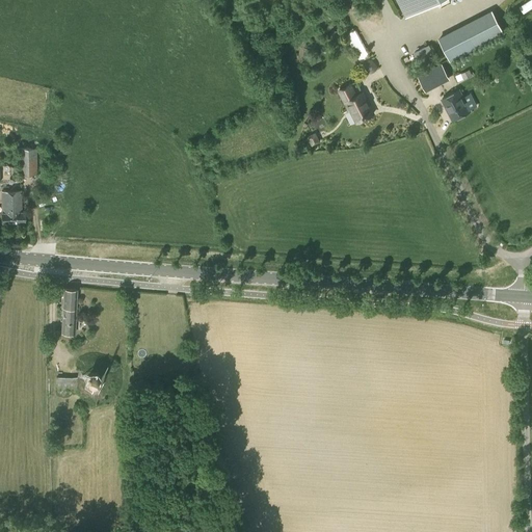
[(397,0),(405,17),(436,0),(397,0)]
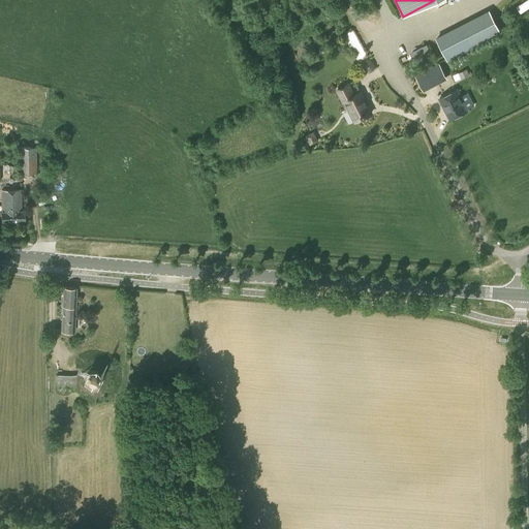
[(447,59),(501,32),(490,10),(436,38),(447,59)]
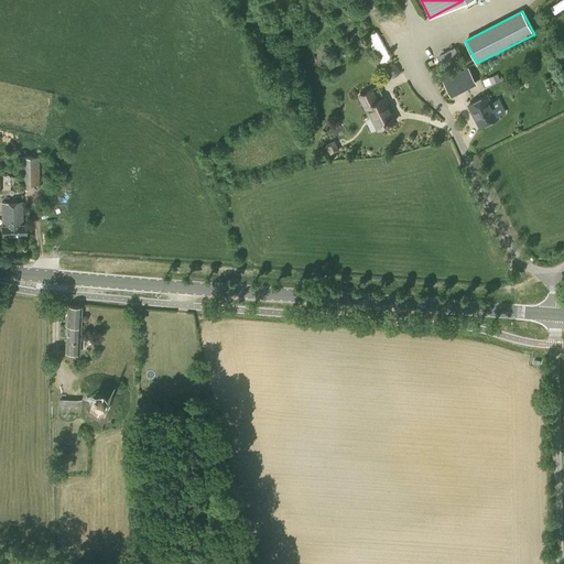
[(382,65),(393,60),(377,31),(366,38),(382,65)]
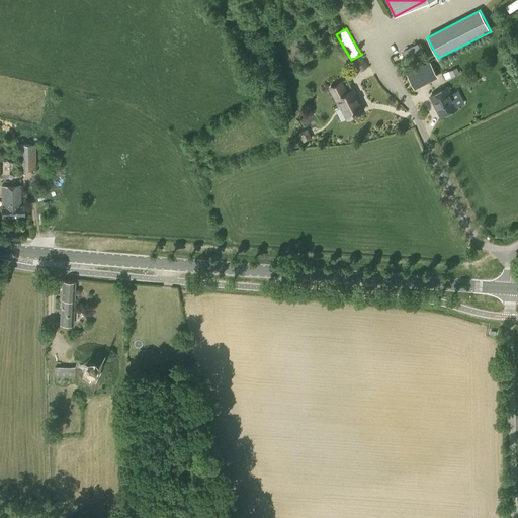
[(419,42),(404,49),(407,57),(422,50),(419,42)]
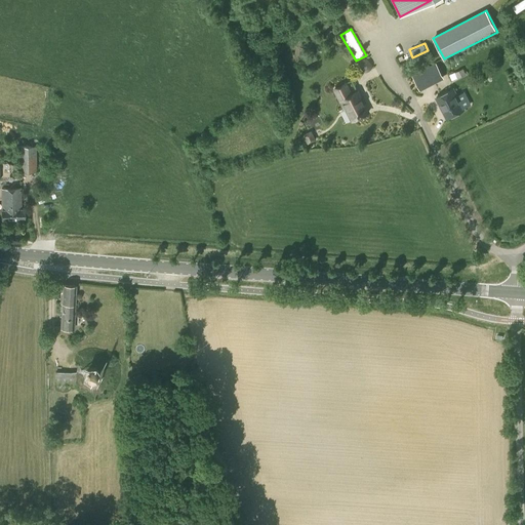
[(436,63),(428,67),(436,82),(444,78),(436,63)]
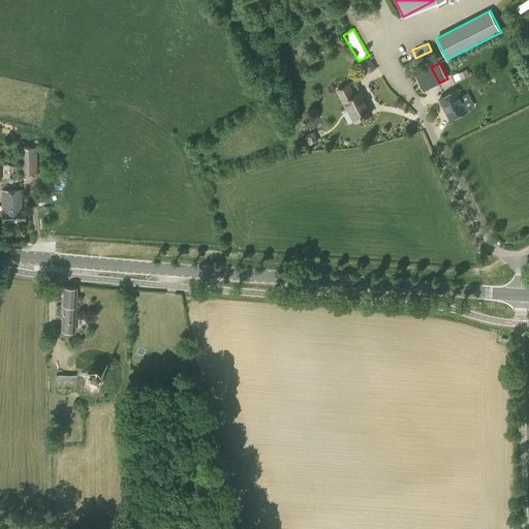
[(461,79),(469,74),(467,68),(458,72),(461,79)]
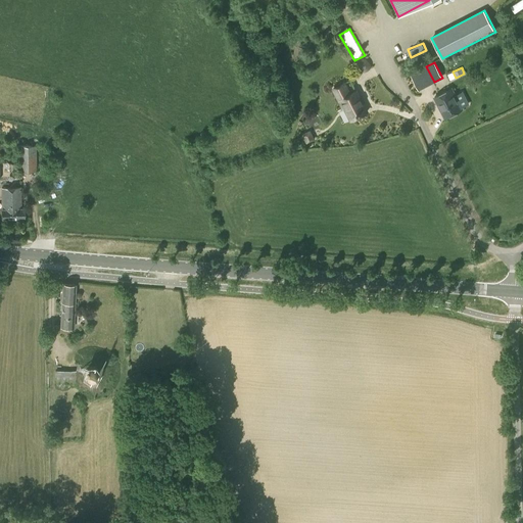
[(350,93),(344,82),(333,87),(343,107),(344,106),(350,119),(367,111),(357,90),(350,93)]
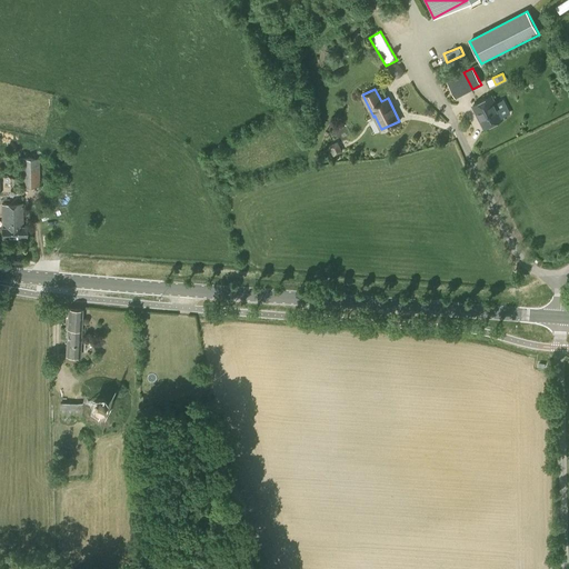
[(485,128),(502,118),(490,96),(472,105),(485,128)]
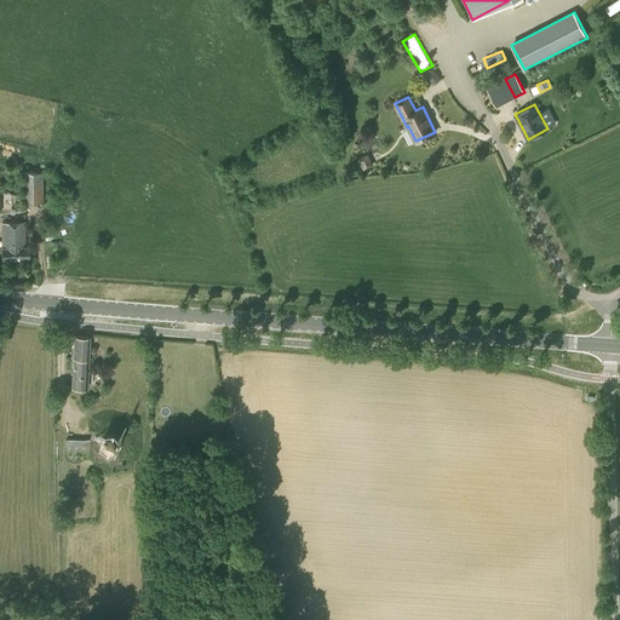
[(367,153),(357,159),(363,170),(373,165),(367,153)]
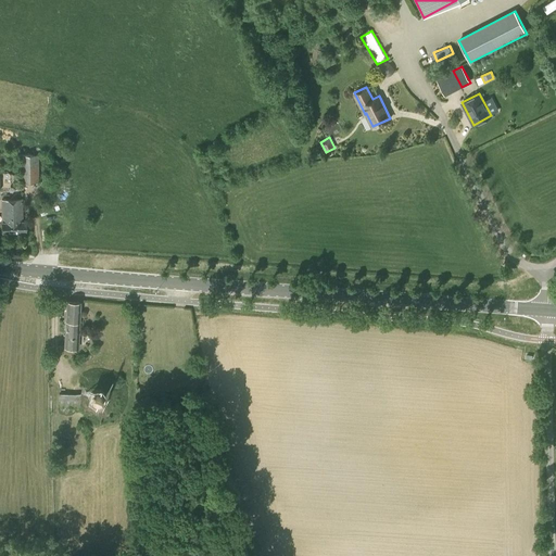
[(20,182),(39,181),(38,154),(20,155),(20,182)]
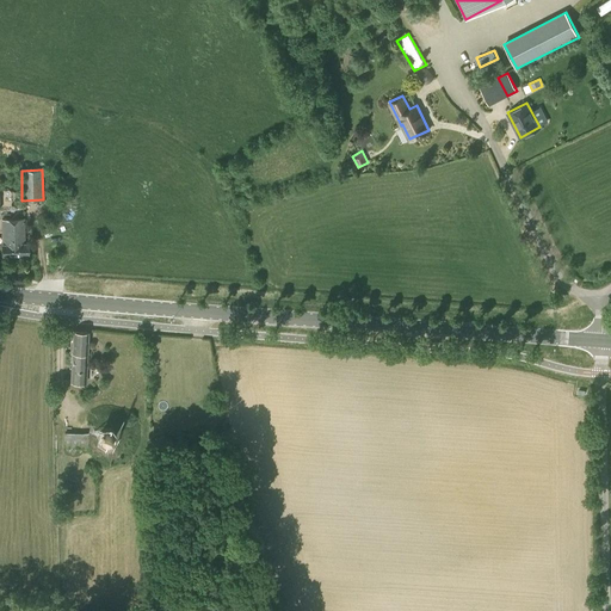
[(25,242),(24,218),(2,220),(2,244),(2,254),(28,253),(28,242),(25,242)]
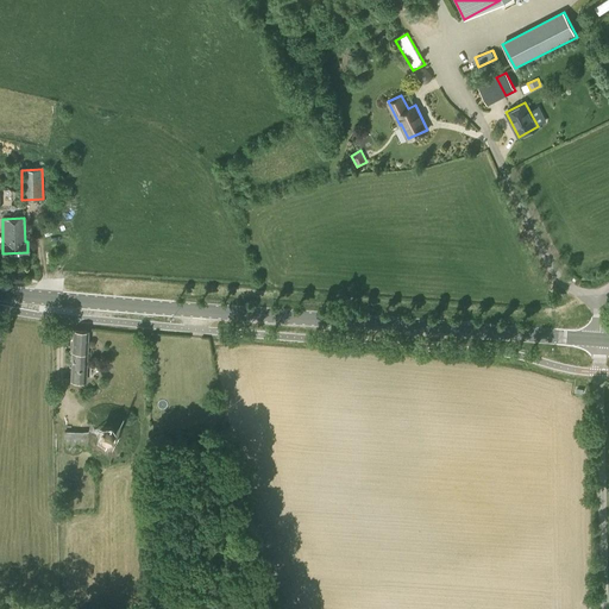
[(87,352),(87,331),(73,331),(73,351),(71,381),(86,382),(87,352)]
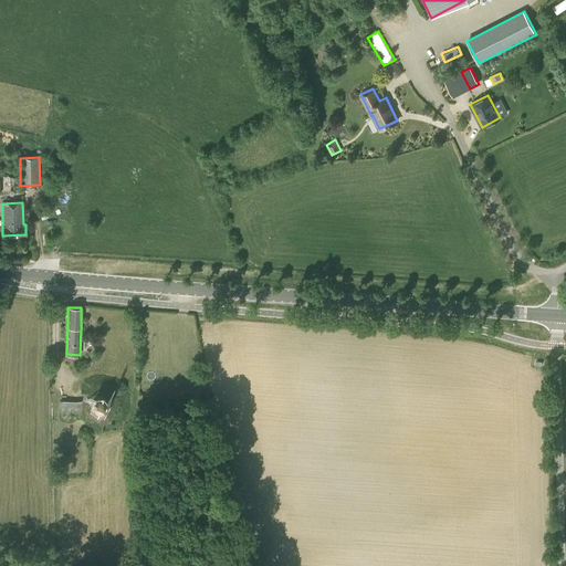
[(100,410),(101,410),(102,410),(103,409),(104,409),(105,408),(105,407),(106,406),(106,405),(106,402),(106,401),(106,400),(105,399),(105,398),(104,397),(103,397),(102,396),(101,396),(100,396),(98,396),(96,396),(95,397),(94,397),(94,398),(93,399),(92,400),(92,401),(92,402),(92,404),(92,405),(92,406),(93,407),(94,408),(94,409),(95,410),(96,410),(98,410),(100,410)]
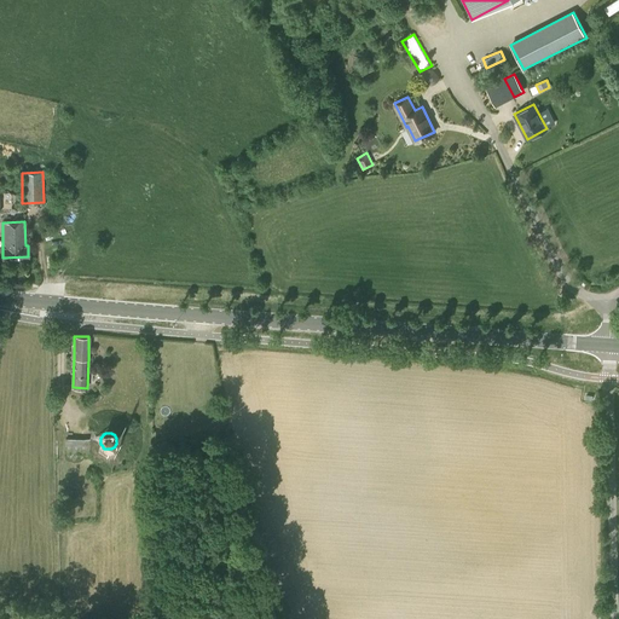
[(90,453),(90,439),(65,438),(65,452),(90,453)]
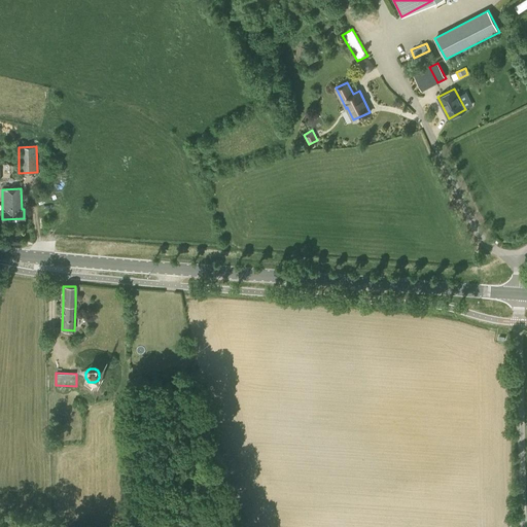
All buildings are outlined.
